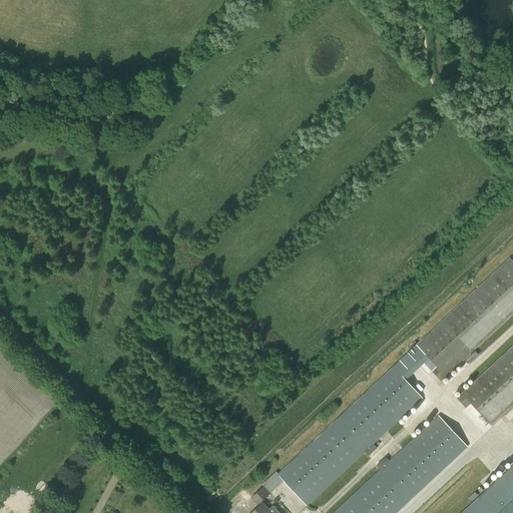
[(441,382),(512,314),(512,261),(510,259),(278,474),(279,475),(307,506),(423,399),(403,377),(426,356),(437,368),(432,372),(441,382)]
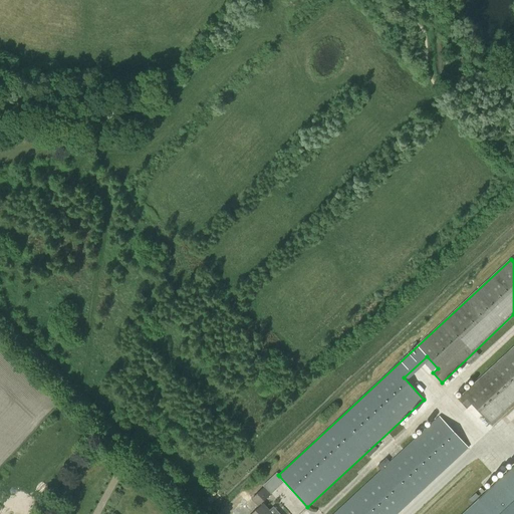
[(492,427),(513,406),(513,346),(458,400),(467,409),(472,405),(492,427)]
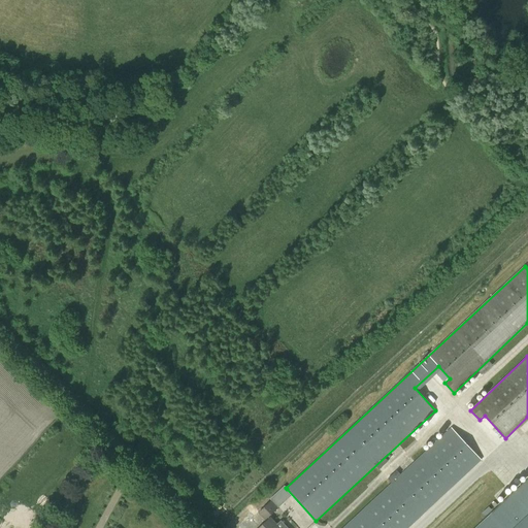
[(475,454),(451,428),(397,479),(393,474),(380,487),(384,491),(342,527),(408,527),(482,460),(481,460),(486,455),(481,449),(475,454)]
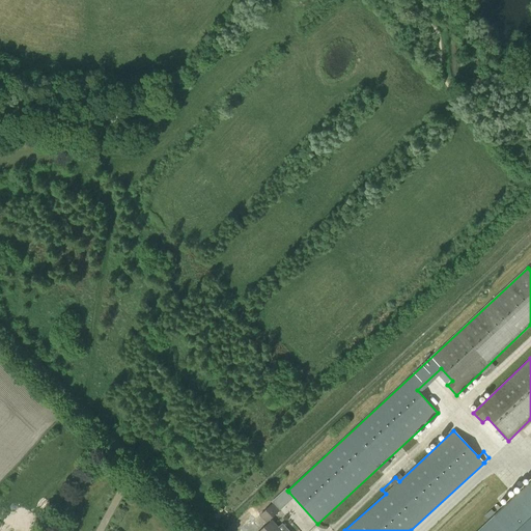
[(526,486),(477,530),(530,530),(530,495),(527,491),(529,488),(526,486)]
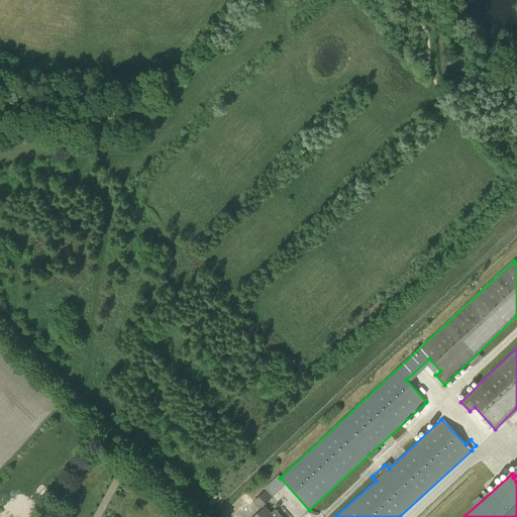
[(260,510),(273,497),(266,490),(252,502),(260,510)]
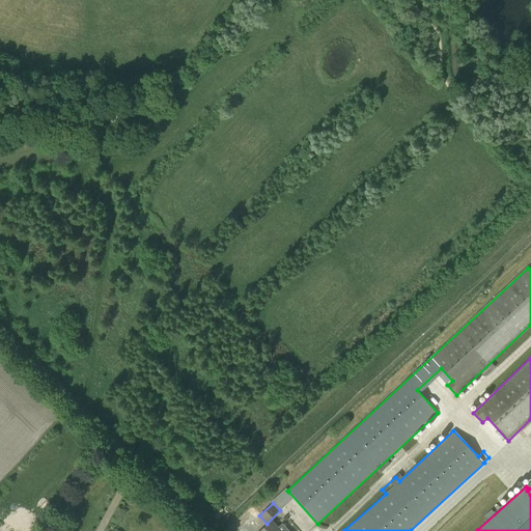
[(249,514),(252,519),(259,513),(256,509),(249,514)]
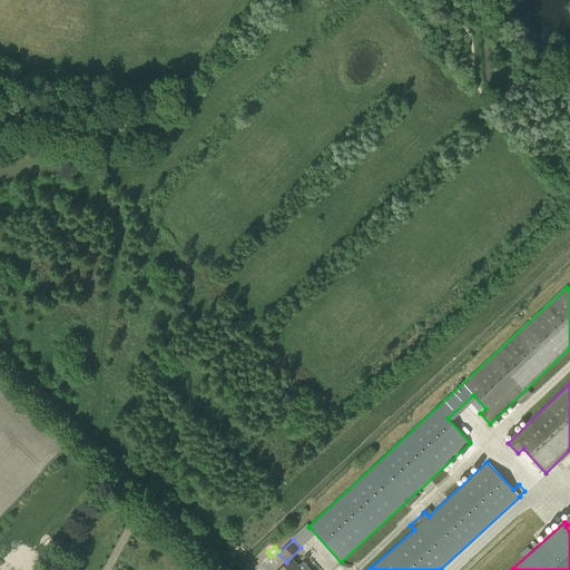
[(311,569),(310,568),(307,569),(301,569),(298,567),(292,560),(279,569),(311,569)]
